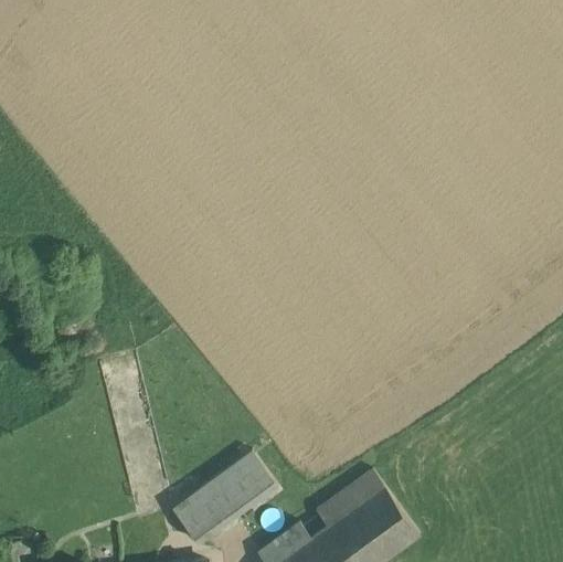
[(251,451),(220,474),(246,509),(277,487),(251,451)]
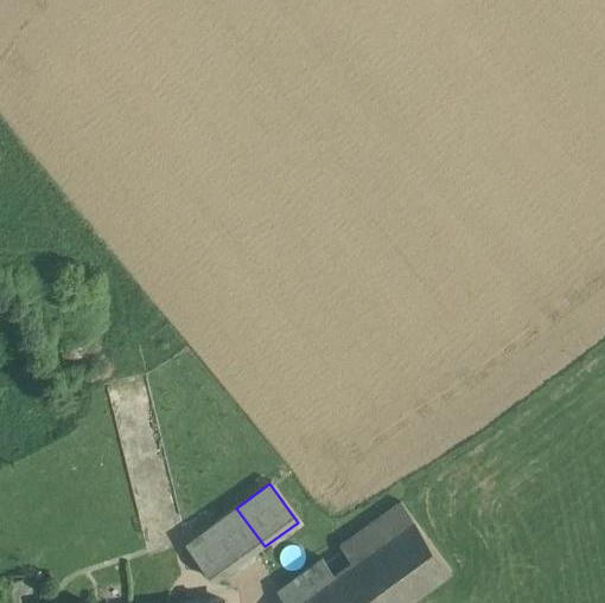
[(400,504),(339,547),(351,564),(412,521),(400,504)]
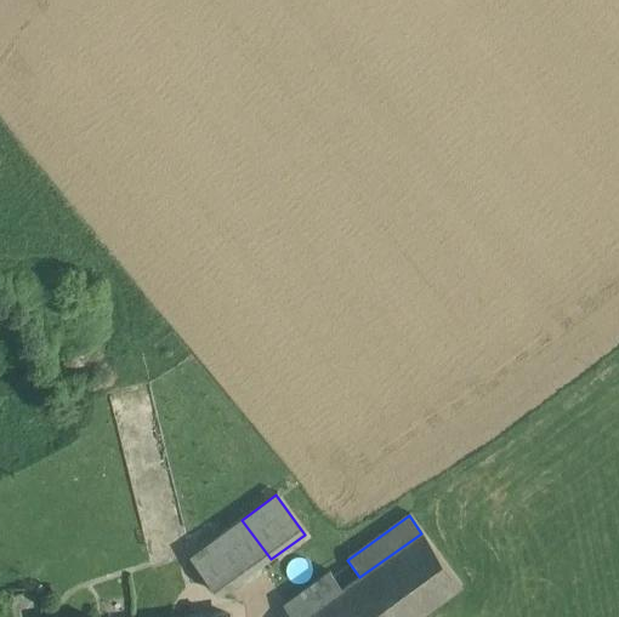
[(242,520),(188,558),(217,596),(271,559),(242,520)]
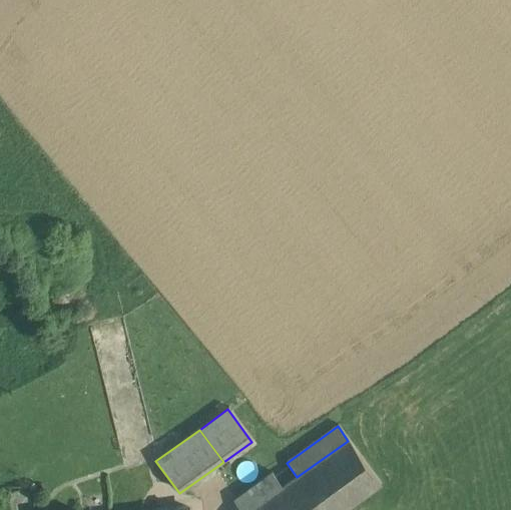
[(282,488),(250,509),(346,509),(381,485),(348,441),(297,477),(282,488)]
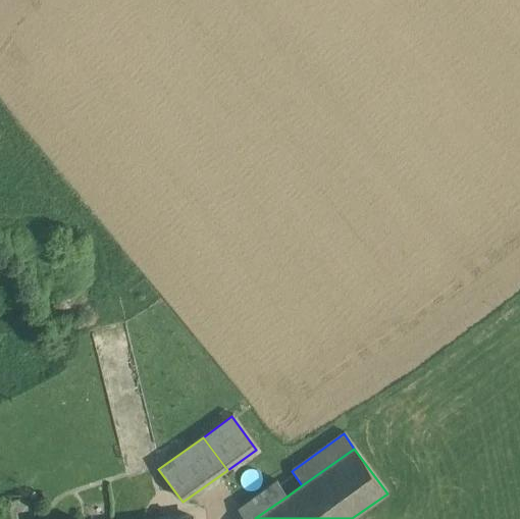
[(242,482),(248,494),(263,484),(257,473),(242,482)]
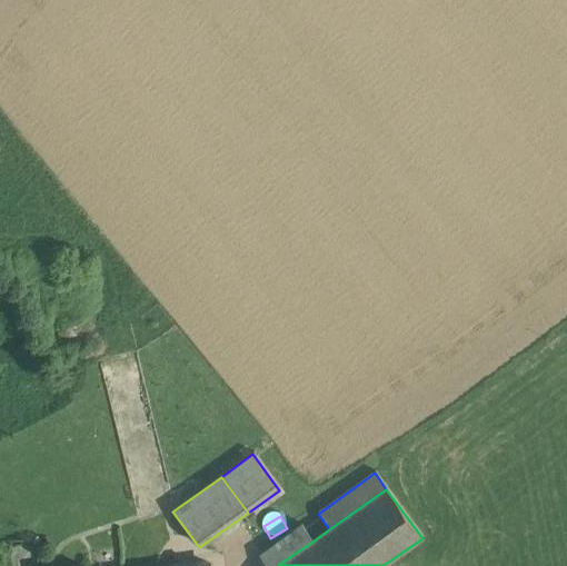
[(300,526),(259,556),(266,565),(278,565),(312,542),(300,526)]
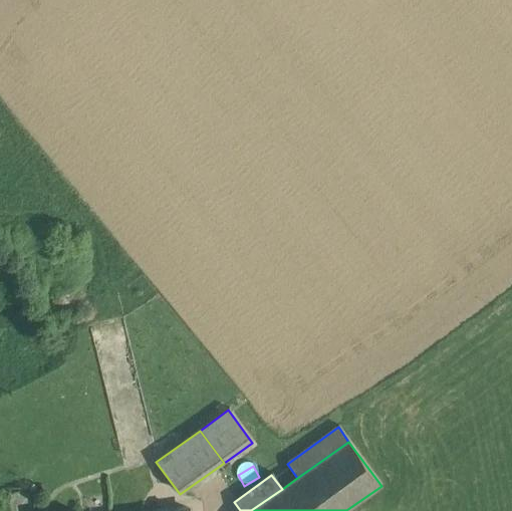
All buildings are outlined.
